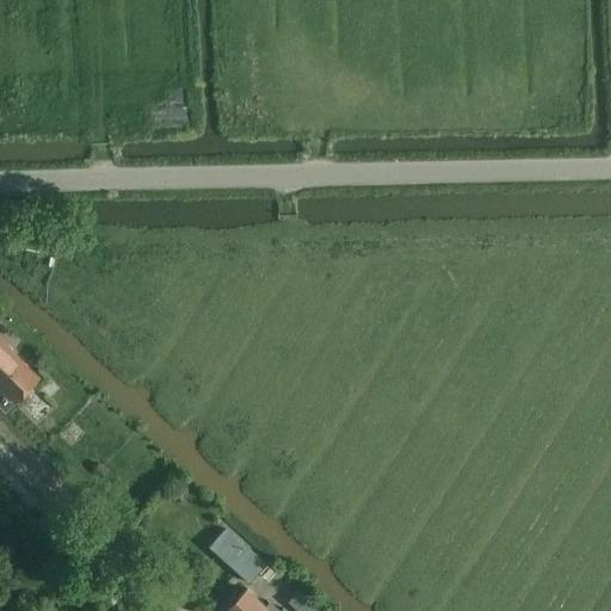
[(0,388),(0,389),(0,388),(0,406),(5,411),(11,406),(37,378),(0,341),(0,388)]
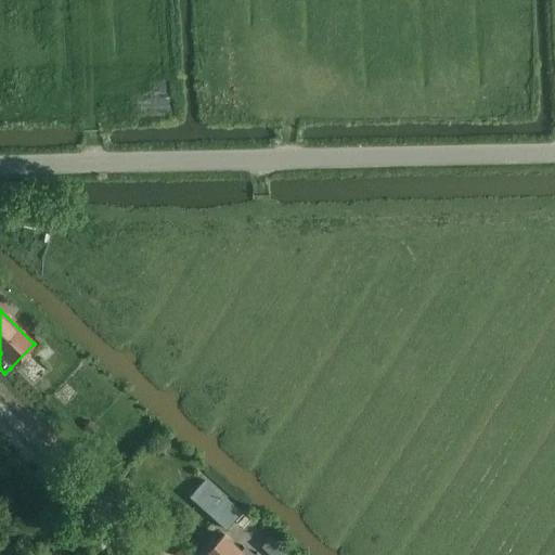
[(90,421),(84,428),(91,435),(98,427),(90,421)]
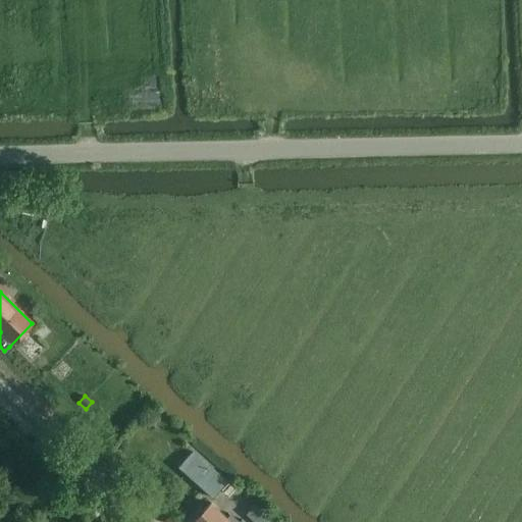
[(178,466),(214,498),(228,482),(193,451),(189,457),(180,465),(178,466)]
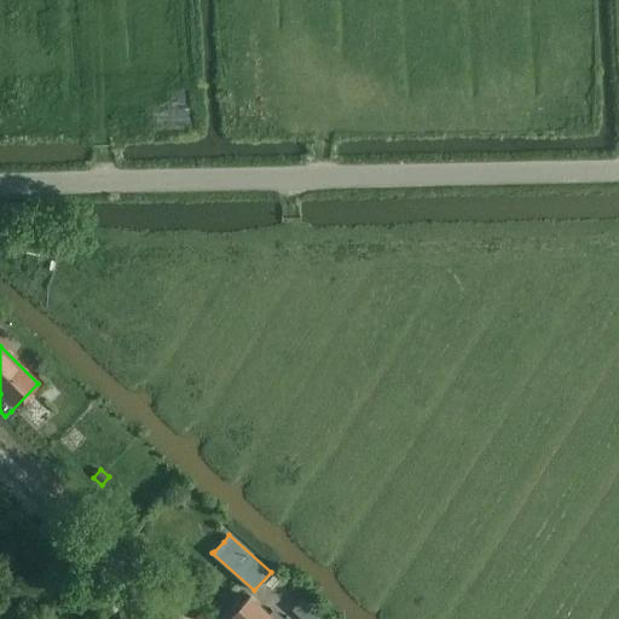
[(289,618),(287,617),(284,618),(273,618),(249,596),(227,618),(289,618)]
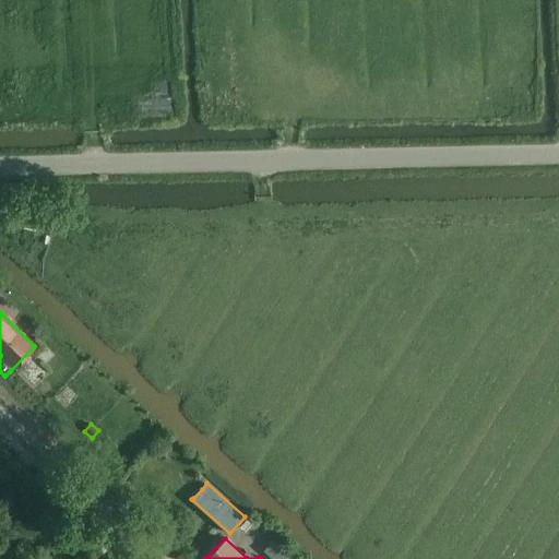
[(293,558),(273,540),(263,551),(272,558),(293,558)]
